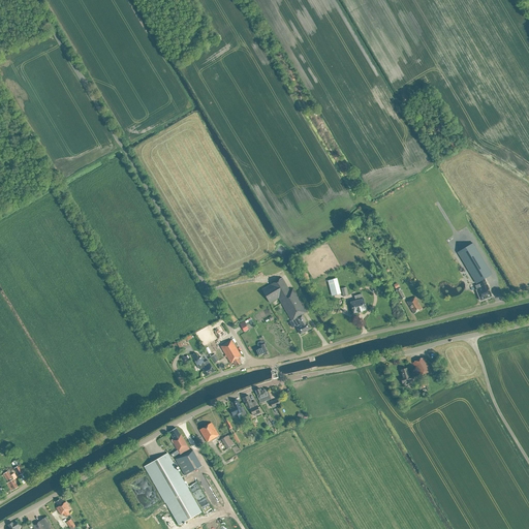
[(485,279),(492,275),(477,250),(473,244),(458,252),(476,283),(477,283),(485,279)]
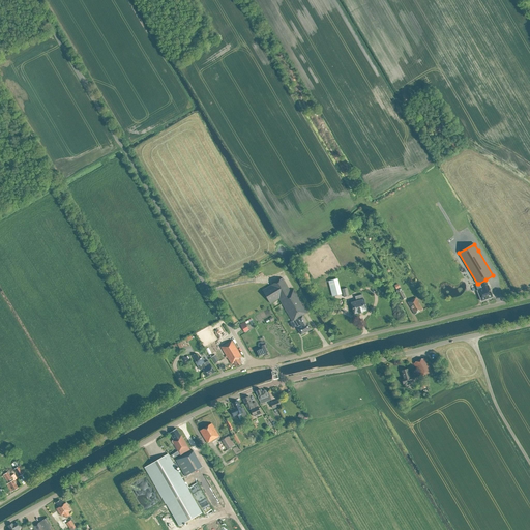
[(290,292),(283,278),(262,290),(270,303),(278,298),(292,322),(293,321),(295,326),(296,326),(297,328),(301,335),(312,329),(307,323),(302,316),(307,313),(294,290),(290,292)]
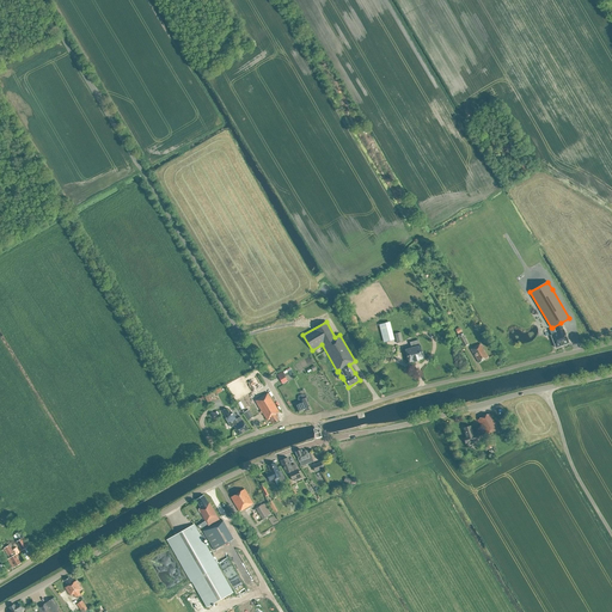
[(379,324),(384,342),(392,340),(387,322),(379,324)]
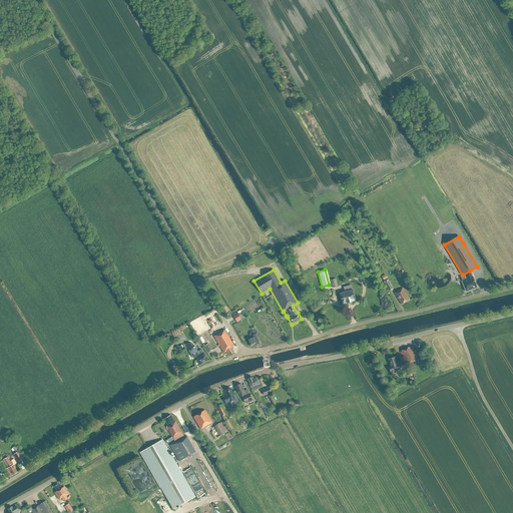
[(470,271),(463,275),(463,276),(465,276),(466,280),(462,281),(466,292),(477,288),(473,277),(472,277),(470,271)]
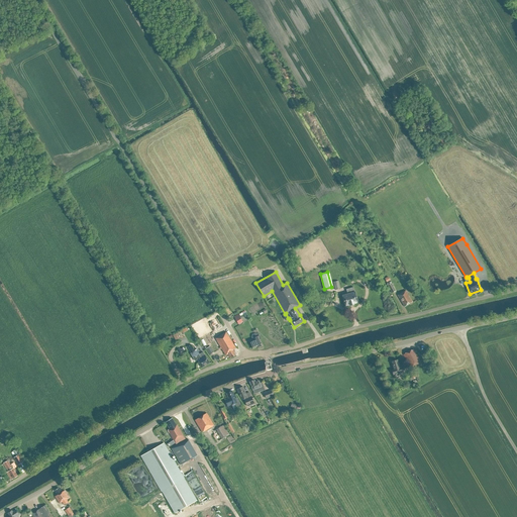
[(391,293),(396,291),(391,283),(389,284),(388,285),(387,285),(391,293)]
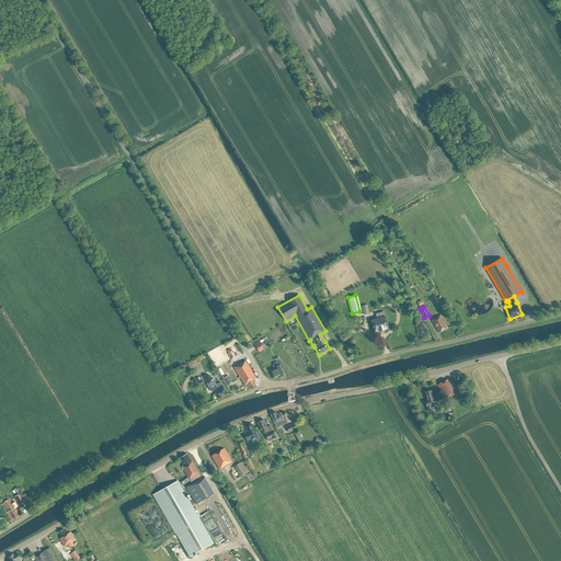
[(375,333),(389,329),(384,311),(376,313),(377,319),(371,321),(375,333)]
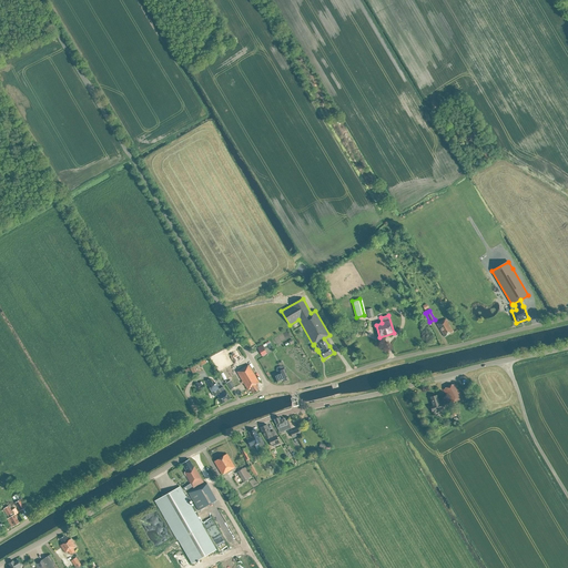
[(444,337),(453,332),(445,318),(437,324),(444,337)]
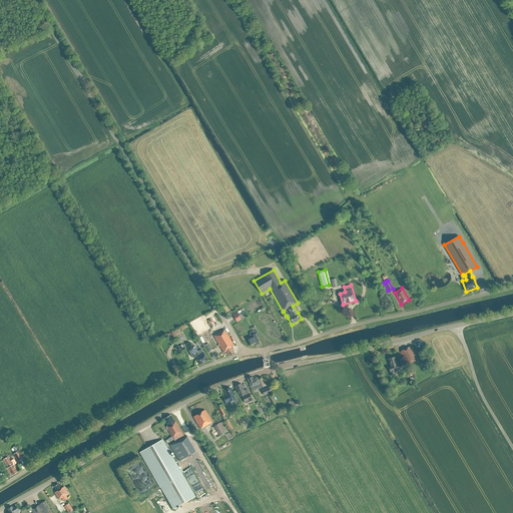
[(236,322),(241,320),(236,312),(232,314),(236,322)]
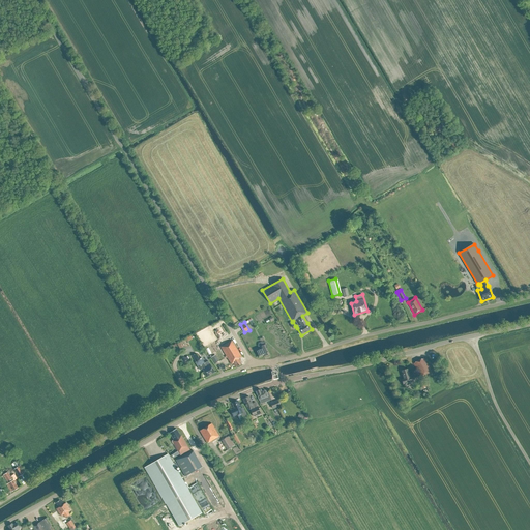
[(224,326),(215,330),(219,337),(228,333),(224,326)]
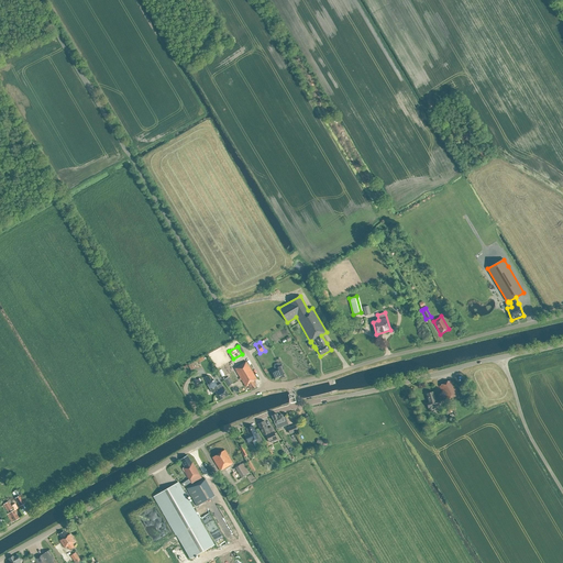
[(210,360),(217,357),(213,351),(207,354),(210,360)]
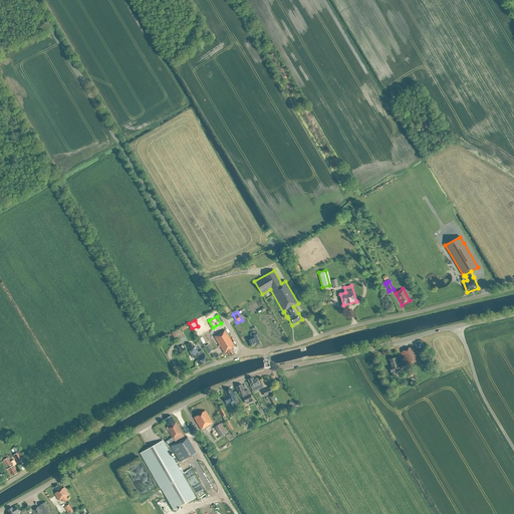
[(187,328),(185,326),(172,333),(175,338),(178,337),(176,334),(182,331),(187,328)]
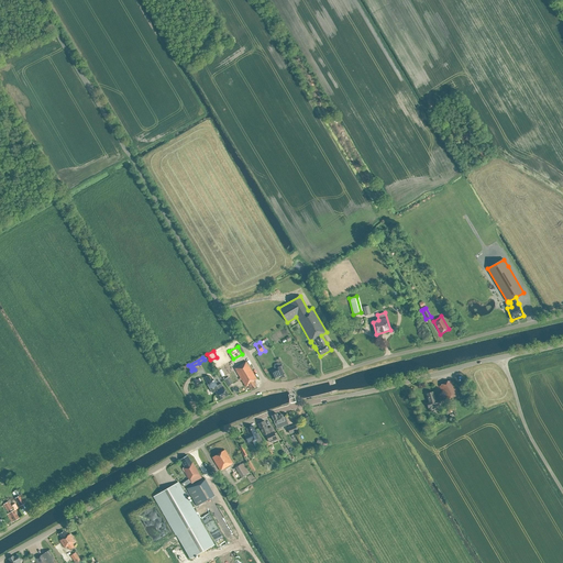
[(256,387),(253,382),(256,379),(246,362),(234,368),(245,387),(247,386),(250,389),(251,388),(252,389),(256,387)]
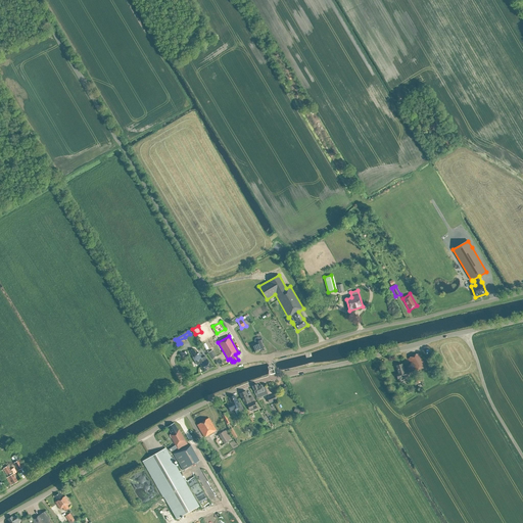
[(257,343),(252,346),(255,352),(260,350),(263,351),(265,350),(265,348),(263,343),(264,343),(263,339),(262,339),(260,336),(258,337),(260,340),(256,341),(257,343)]
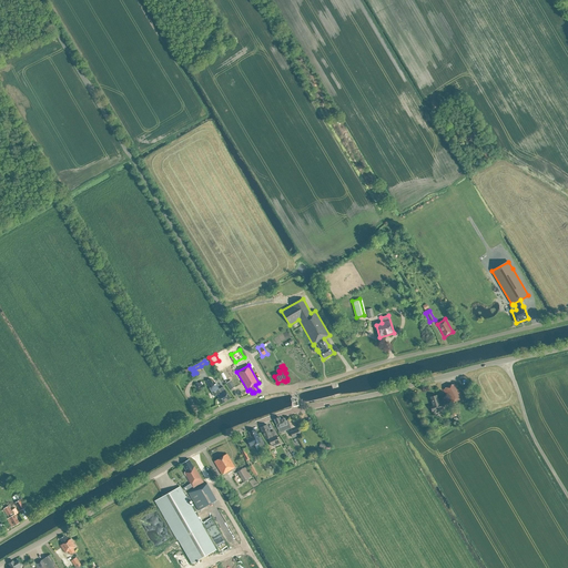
[(214,385),(211,379),(206,382),(211,388),(210,388),(214,396),(216,395),(222,404),(231,399),(225,391),(223,387),(220,389),(216,384),(214,385)]
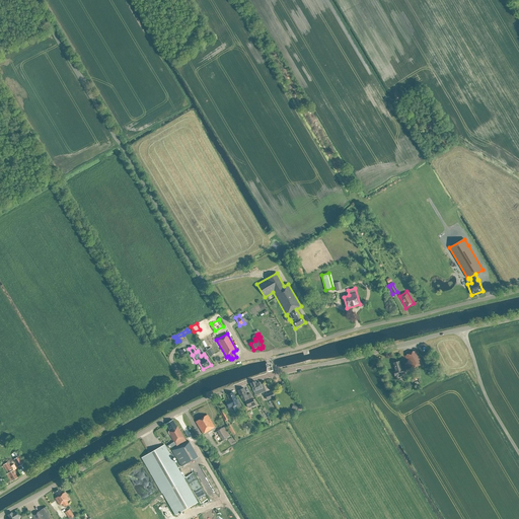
[(215,354),(211,348),(206,351),(210,357),(215,354)]
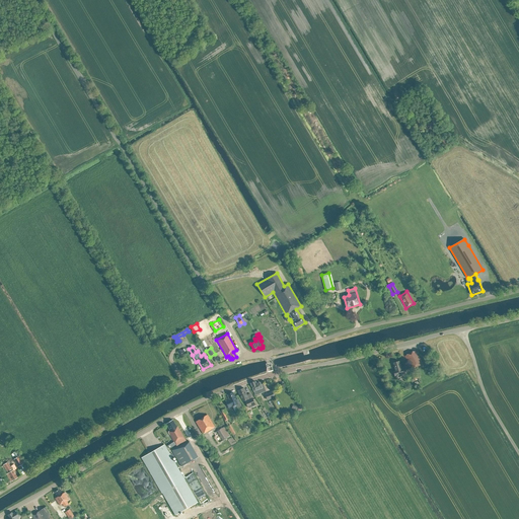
[(413,370),(423,365),(415,351),(404,356),(413,370)]
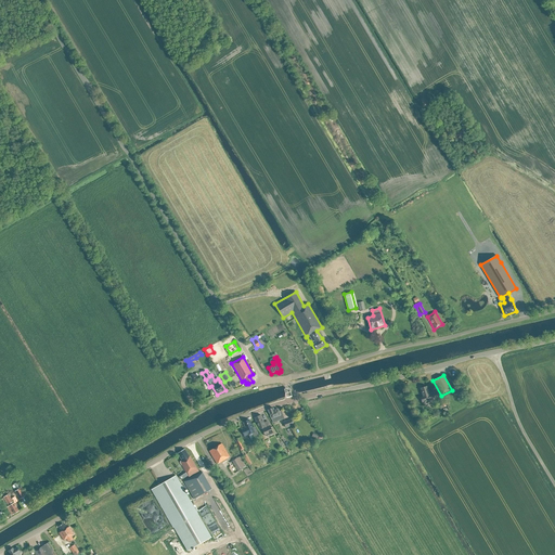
[(428,395),(426,387),(421,388),(423,397),(421,398),(422,403),(433,400),(430,394),(428,395)]
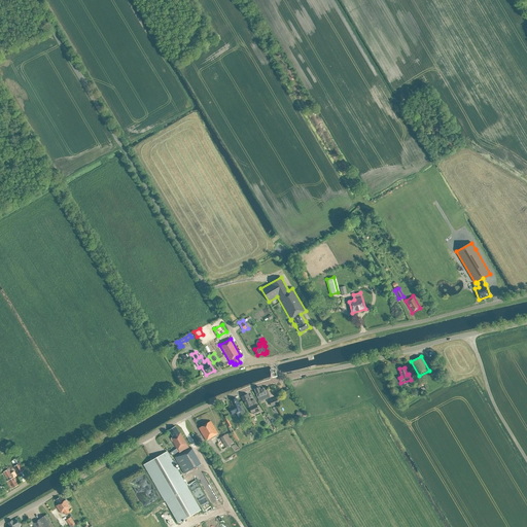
[(260,390),(259,388),(254,389),(257,397),(258,397),(259,401),(270,397),(267,390),(265,391),(264,389),(260,390)]
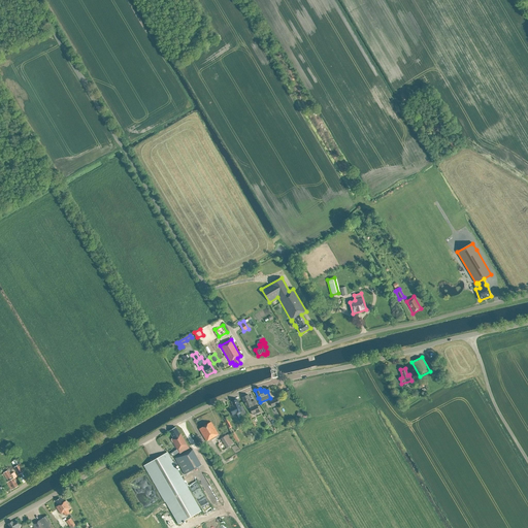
[(251,402),(248,395),(241,397),(246,408),(249,407),(253,415),(256,414),(256,415),(260,413),(255,400),(251,402)]
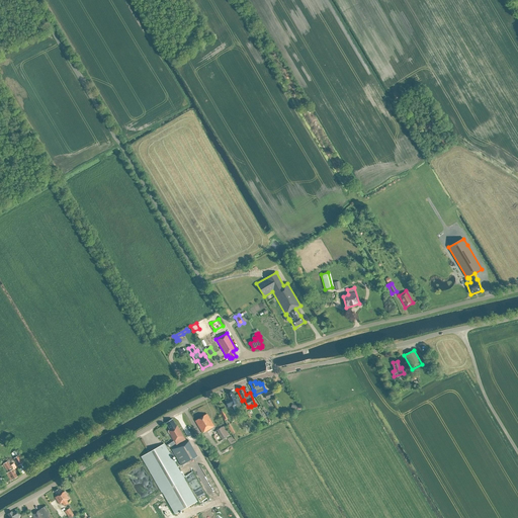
[(236,400),(233,392),(227,395),(229,400),(226,401),(228,407),(232,406),(235,405),(238,410),(242,408),(239,399),(236,400)]
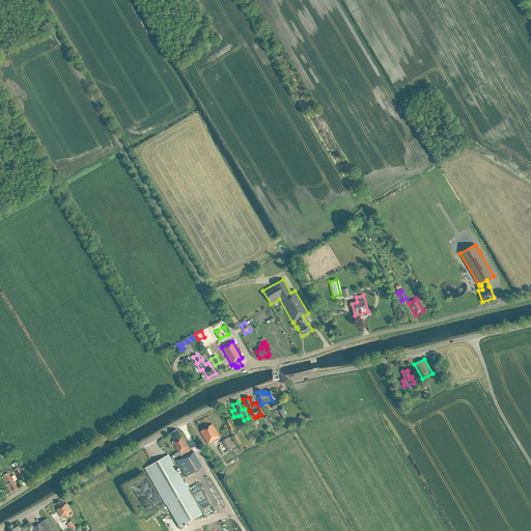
[(231,425),(229,421),(225,423),(229,430),(234,428),(232,424),(231,425)]
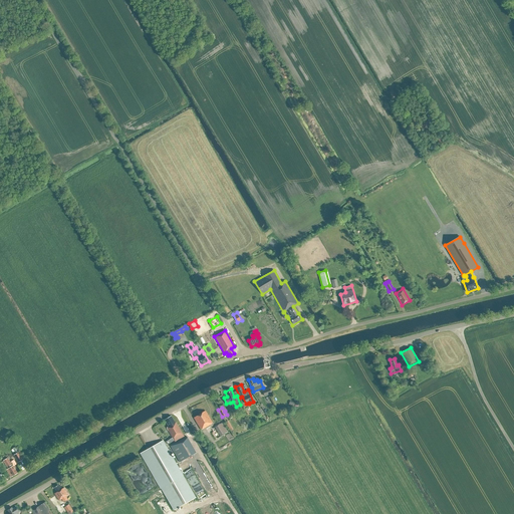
[(201,430),(213,423),(206,411),(194,418),(201,430)]
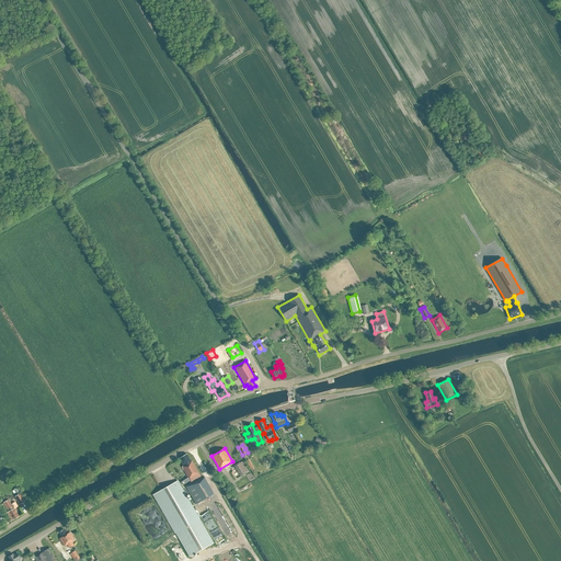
[(191,461),(186,454),(180,458),(184,466),(182,467),(183,469),(192,482),(202,476),(194,464),(192,461),(191,461)]
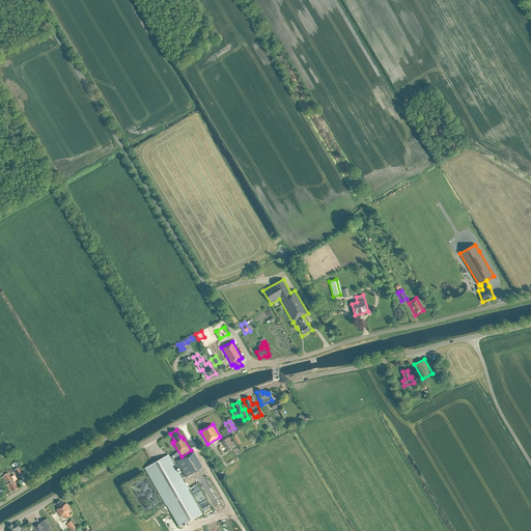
[(227,450),(235,446),(229,437),(222,441),(227,450)]
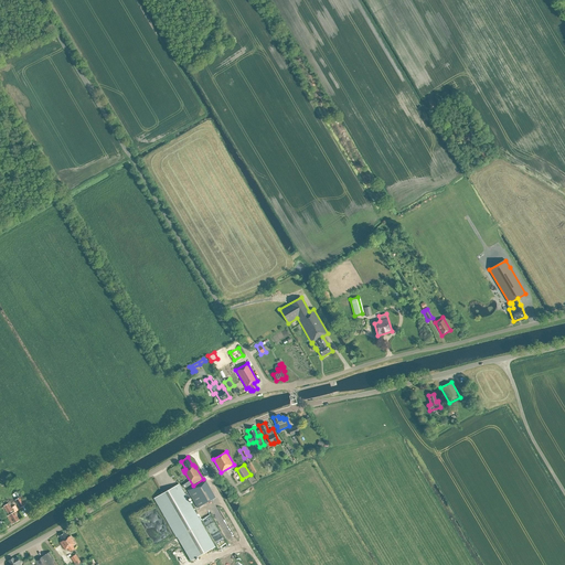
[(205,480),(188,490),(198,509),(216,498),(205,480)]
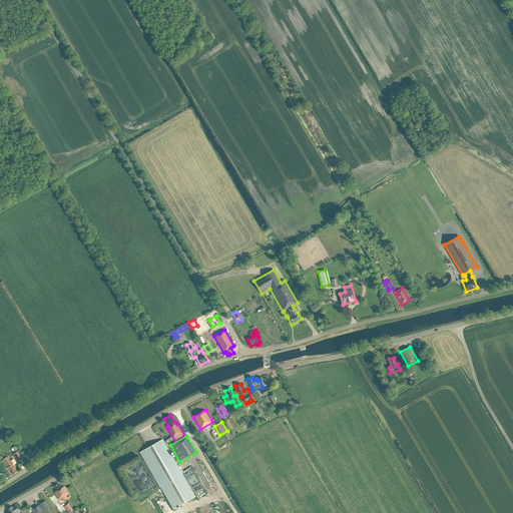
[(173,509),(195,496),(162,440),(140,452),(173,509)]
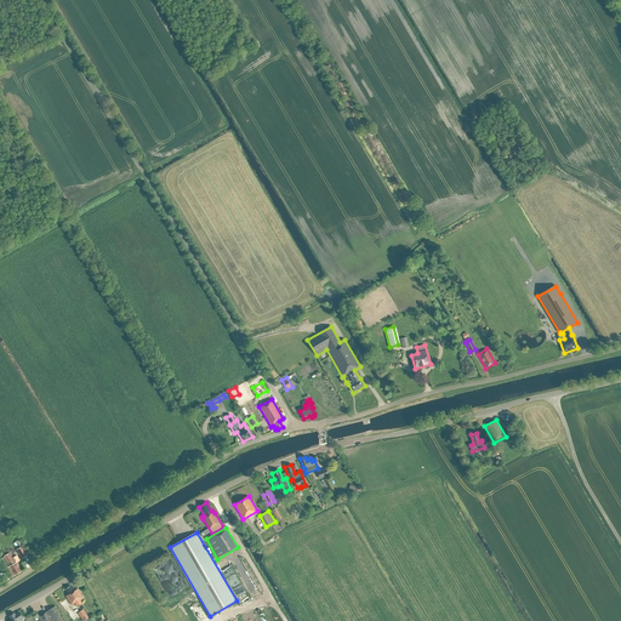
[(24,545),(17,550),(22,559),(28,556),(29,554),(24,545)]
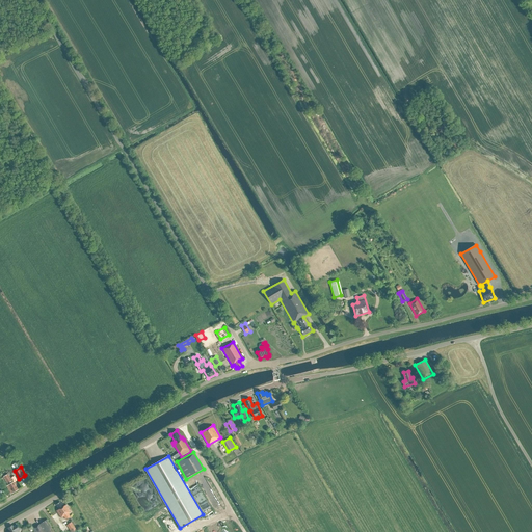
[(8,474),(4,477),(7,483),(8,483),(9,485),(7,486),(11,494),(18,489),(14,482),(18,480),(15,475),(10,478),(8,474)]
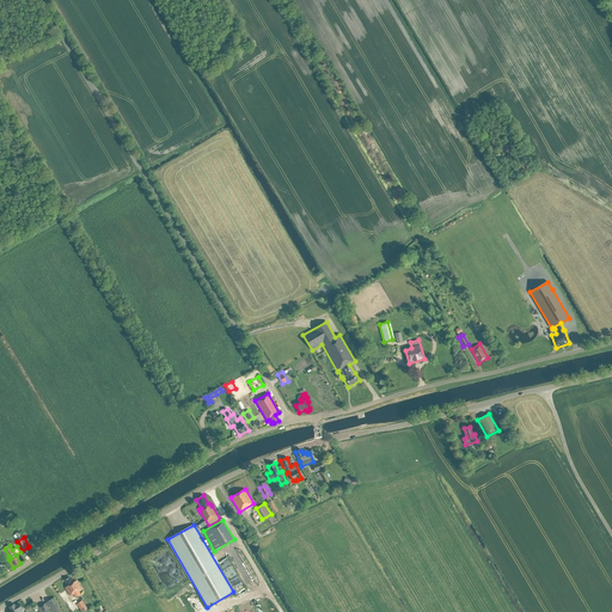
[(71,580),(69,577),(65,580),(68,586),(66,587),(71,595),(81,589),(77,581),(74,582),(72,579),(71,580)]
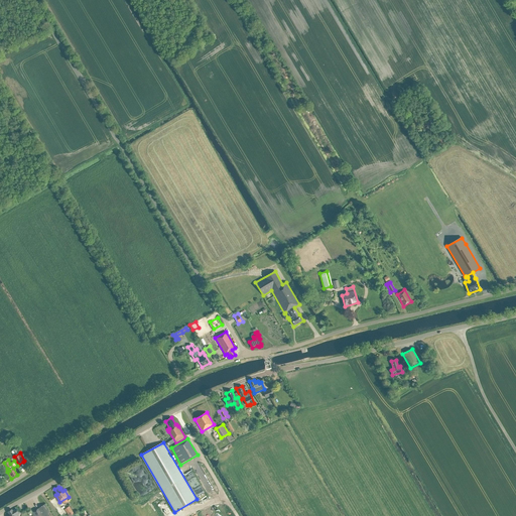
[(52,515),(45,504),(31,513),(33,515),(52,515)]
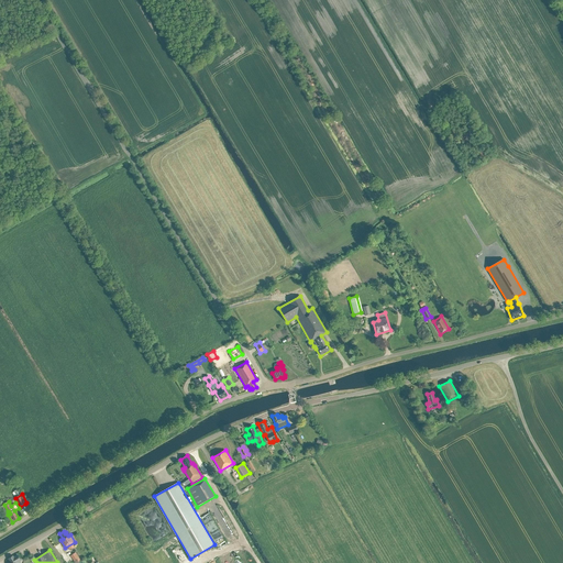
[(70,555),(75,562),(77,562),(80,562),(75,553),(70,555)]
